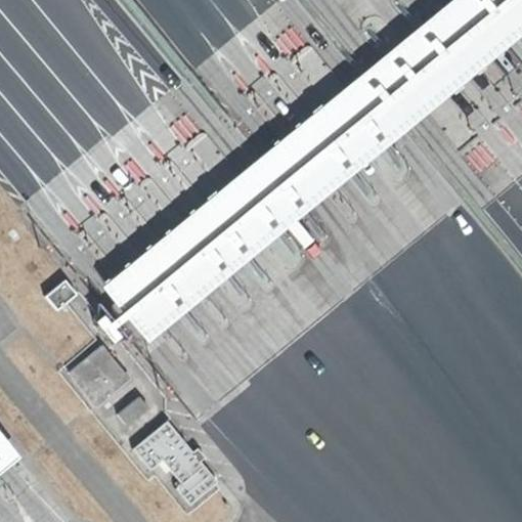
[(521,0),(451,0),(101,289),(146,343),(521,33),(521,0)]
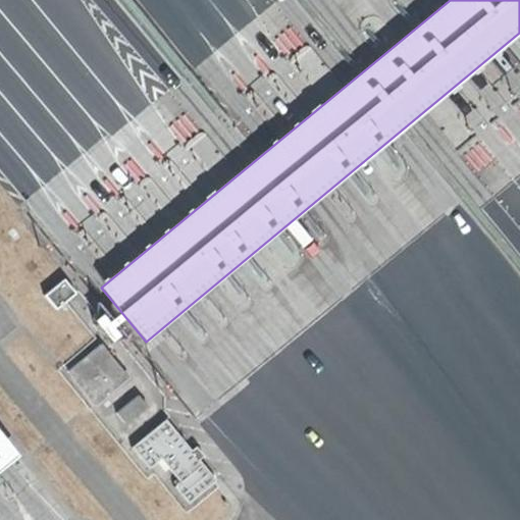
[(174,125),(186,142),(198,133),(187,116),(174,125)]
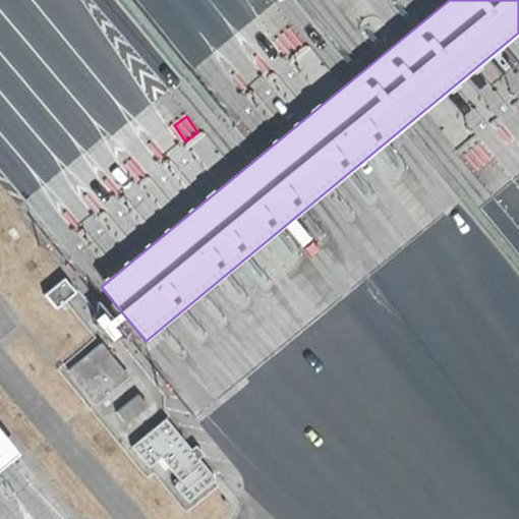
[(475,170),(489,162),(477,141),(464,151),(475,170)]
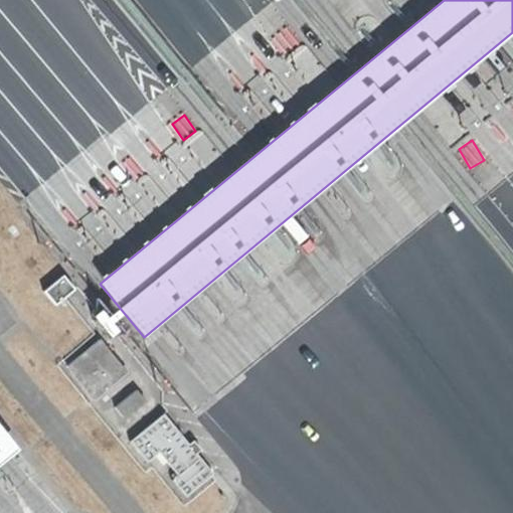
[(50,297),(61,312),(81,296),(69,281),(50,297)]
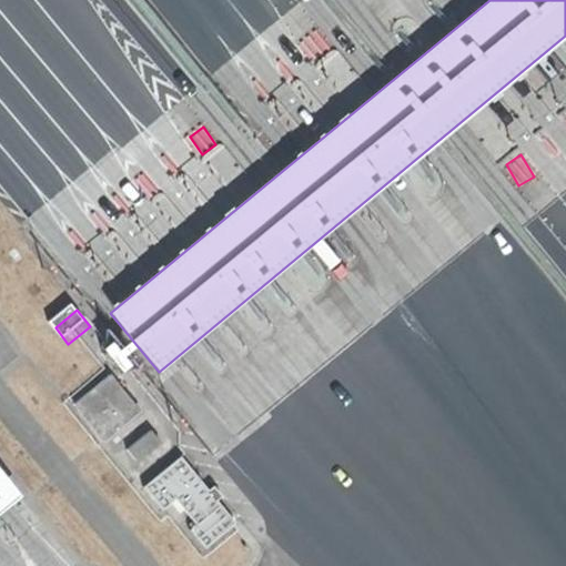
[(120,385),(111,376),(102,384),(110,393),(120,385)]
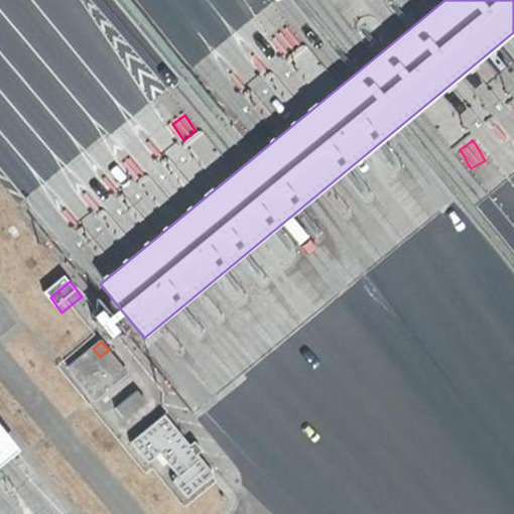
[(74,378),(88,395),(96,388),(103,397),(104,395),(121,382),(114,374),(122,367),(109,350),(100,357),(93,349),(75,363),(82,371),(74,378)]
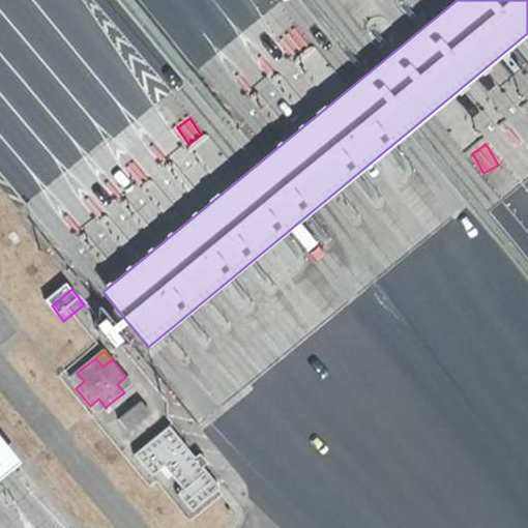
[(77,373),(68,380),(76,388),(84,381),(77,373)]
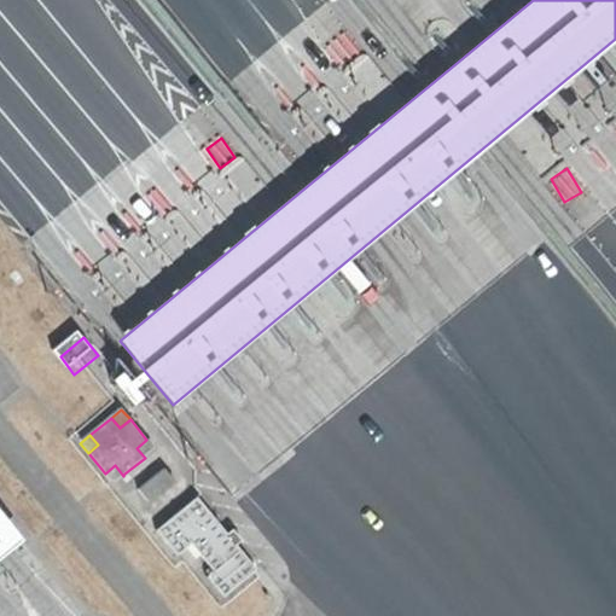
[(145,458),(155,449),(146,440),(137,448),(145,458)]
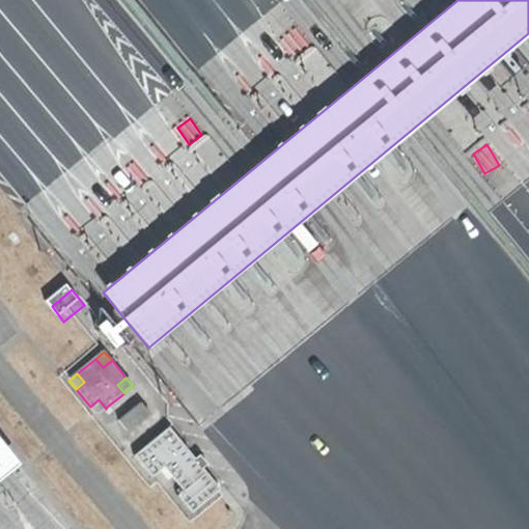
[(98,415),(106,409),(99,399),(90,407),(98,415)]
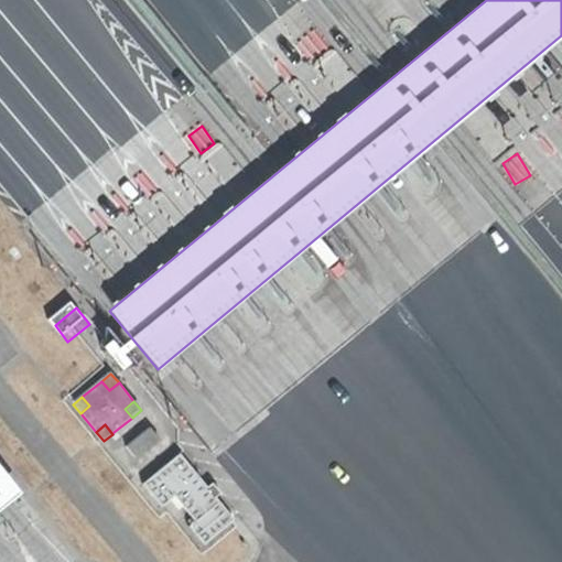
[(128,451),(138,462),(163,442),(153,430),(128,451)]
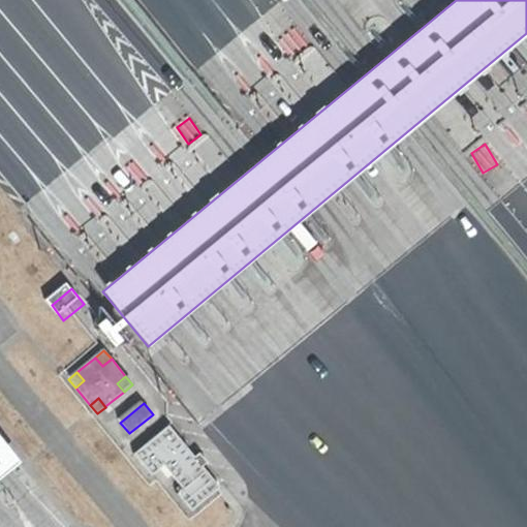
[(209,473),(172,428),(136,456),(154,477),(166,467),(186,491),(209,473)]
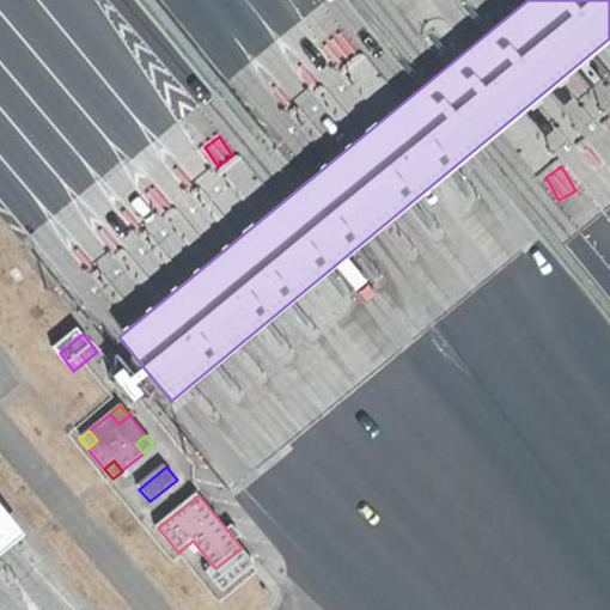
[(0,548),(10,540),(0,528),(0,548)]
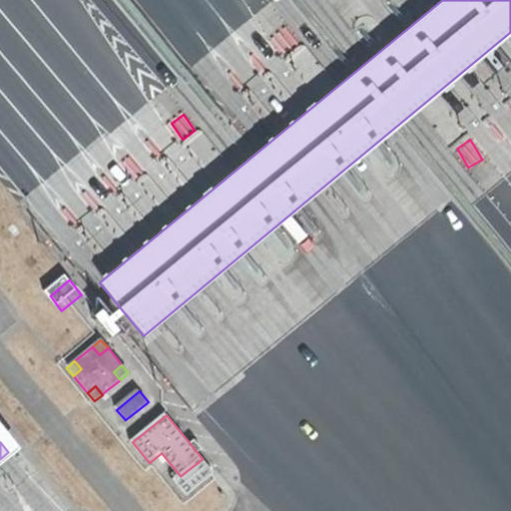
[(195,442),(191,445),(198,454),(203,450),(195,442)]
